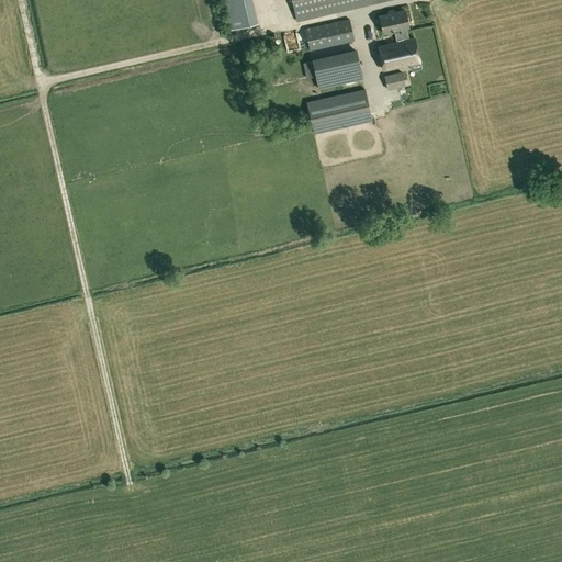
[(223,0),(229,29),(256,23),(250,0),(223,0)]
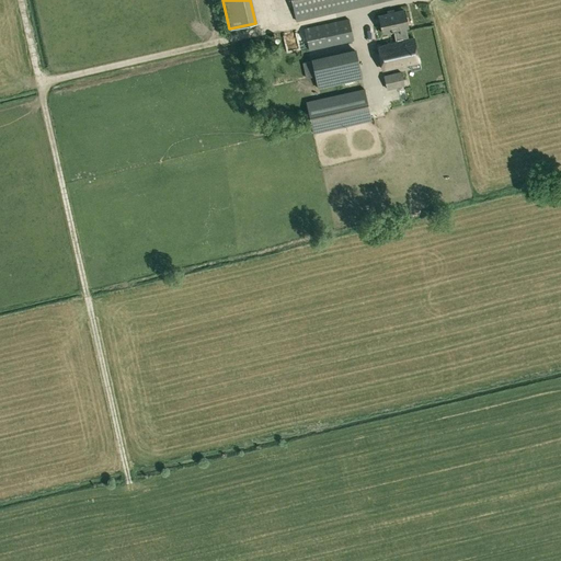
[(290,0),(296,22),(391,0),(290,0)]
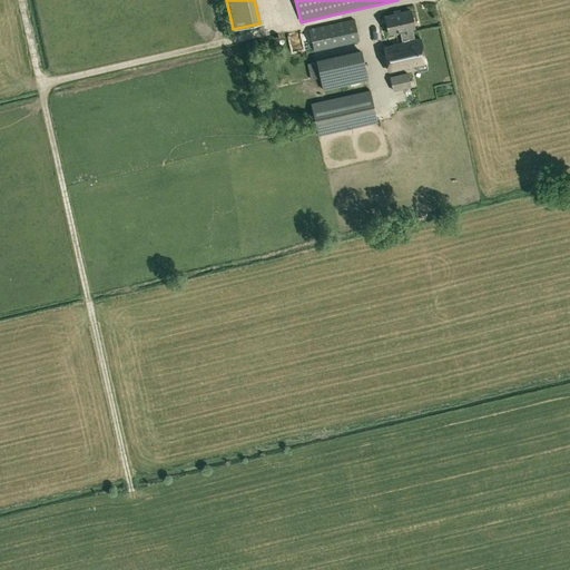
[(414,28),(411,11),(385,17),(389,35),(401,31),(403,43),(383,47),(389,70),(416,65),(418,71),(426,69),(420,39),(414,40),(412,29),(414,28)]
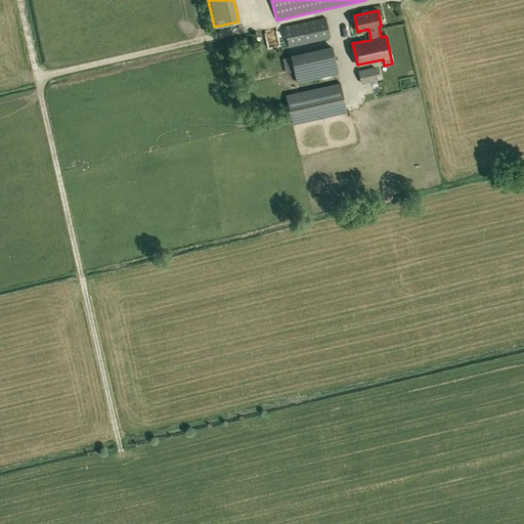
[(284,27),(289,47),(331,39),(325,17),(284,27)]
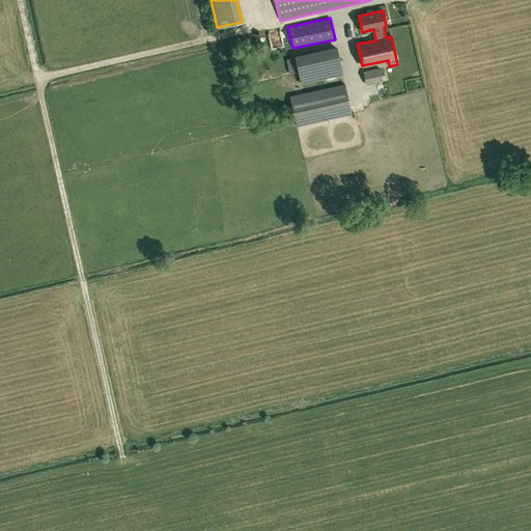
[(295,58),(286,60),(289,75),(298,73),(301,84),(343,74),(337,49),(295,57),(295,58)]
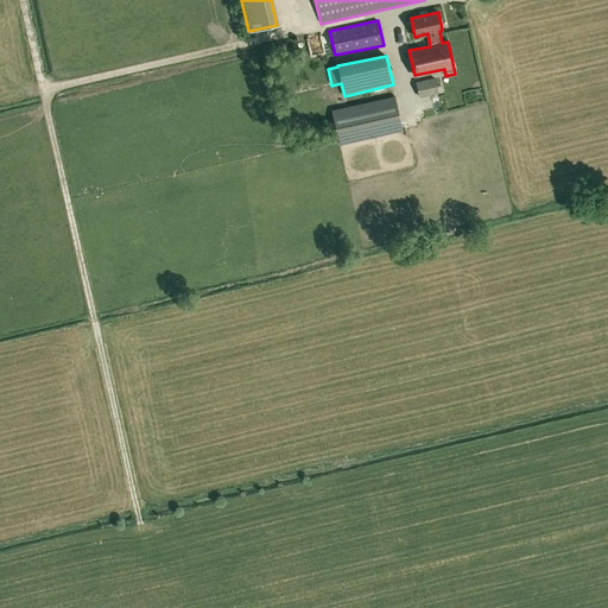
[(416,82),(419,97),(438,93),(435,77),(416,82)]
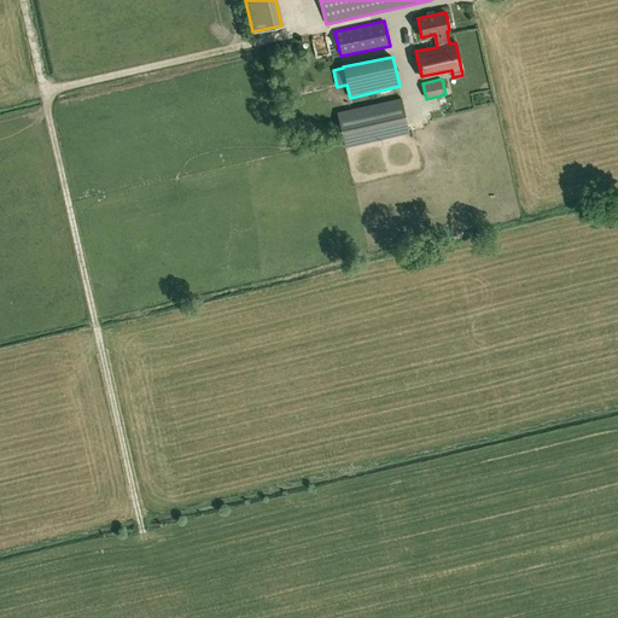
[(401,98),(337,112),(344,147),(409,134),(401,98)]
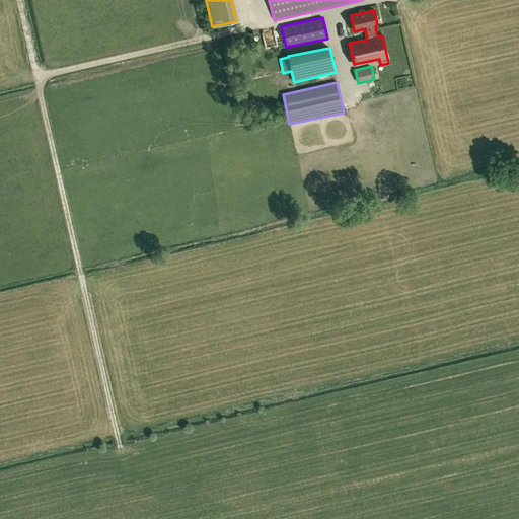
All buildings are outlined.
